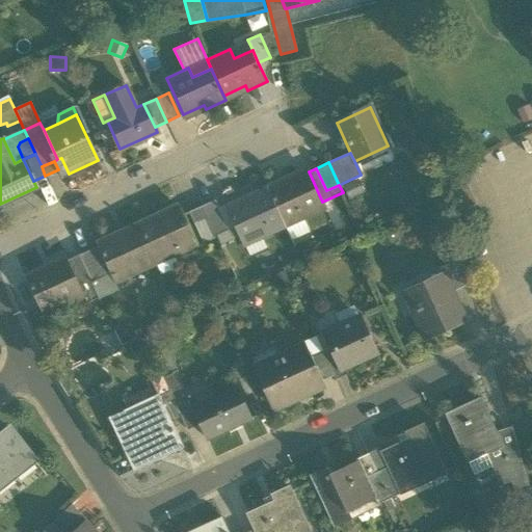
[(266,186),(268,190),(281,217),(298,209),(302,218),(325,208),(322,202),(309,171),(288,181),(286,177),(266,186)]
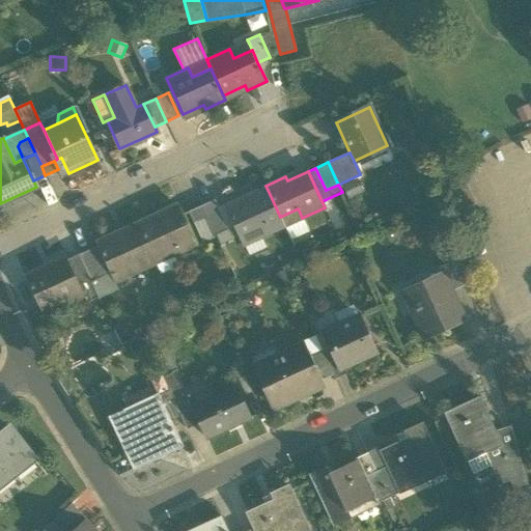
[(357,179),(342,186),(348,200),(363,193),(357,179)]
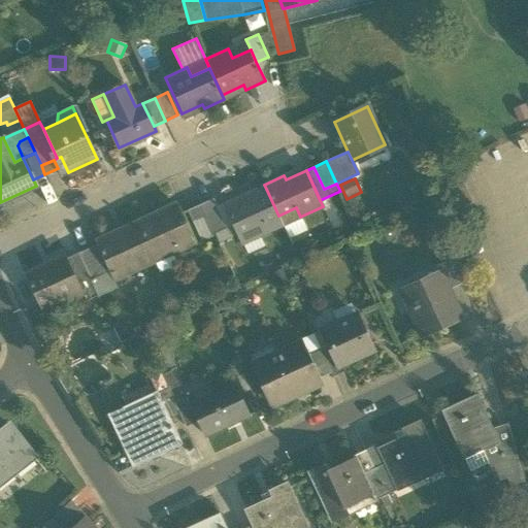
[(283,225),(278,216),(266,189),(245,198),(243,195),(223,204),(233,226),(237,234),(255,226),(260,236),(283,225)]
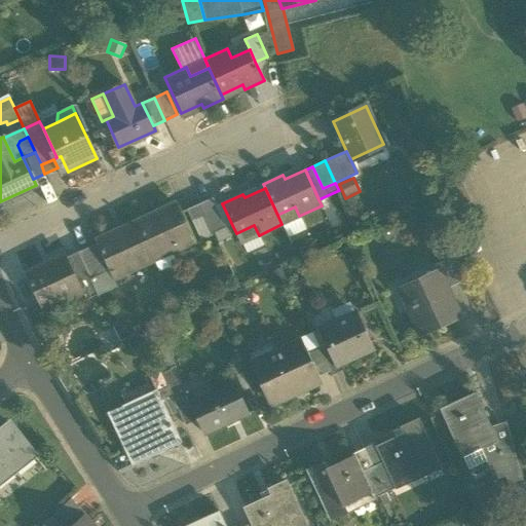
[(212,198),(199,203),(214,233),(232,225),(222,203),(215,207),(212,198)]
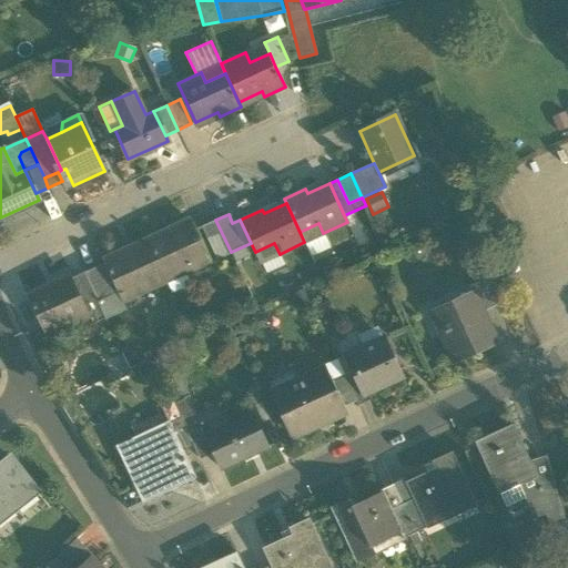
[(213,261),(231,252),(215,220),(198,227),(213,261)]
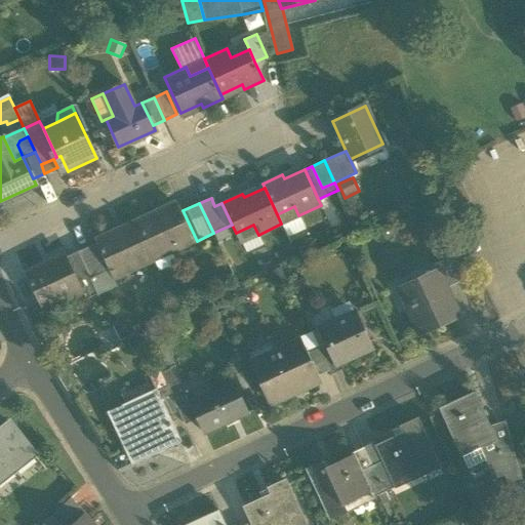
[(135,220),(137,225),(149,250),(166,243),(171,252),(194,242),(177,206),(157,216),(155,211),(135,220)]
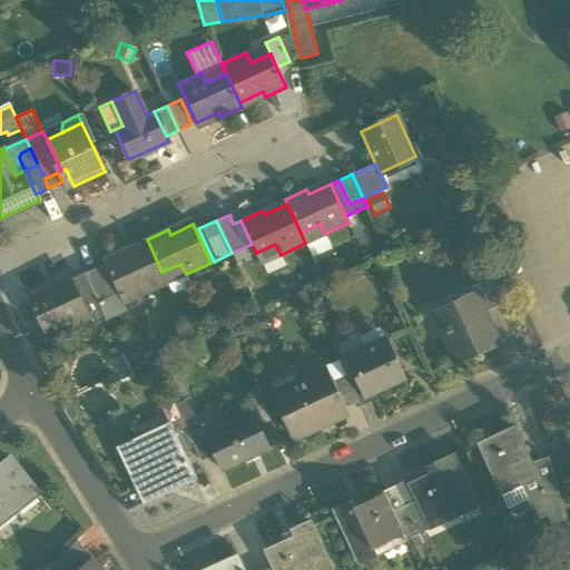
[(320,224),(301,233),(305,243),(324,234),(320,224)]
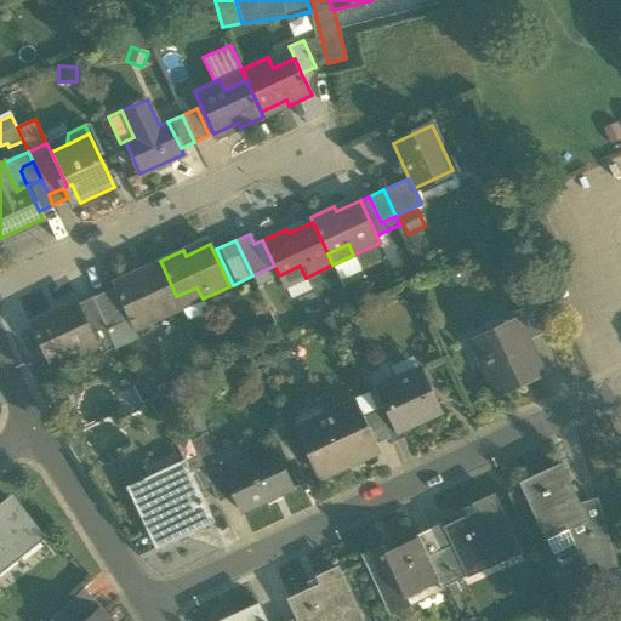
[(360,272),(353,255),(332,265),(341,280),(360,272)]
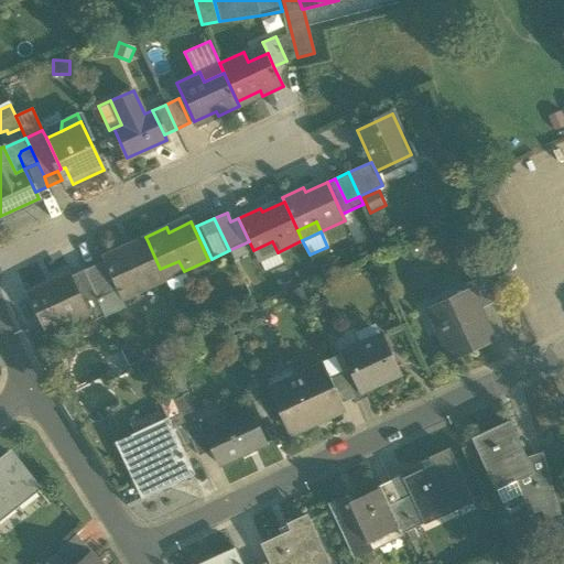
[(165,280),(160,269),(148,241),(123,252),(121,248),(101,257),(104,261),(117,290),(136,281),(140,292),(165,280)]
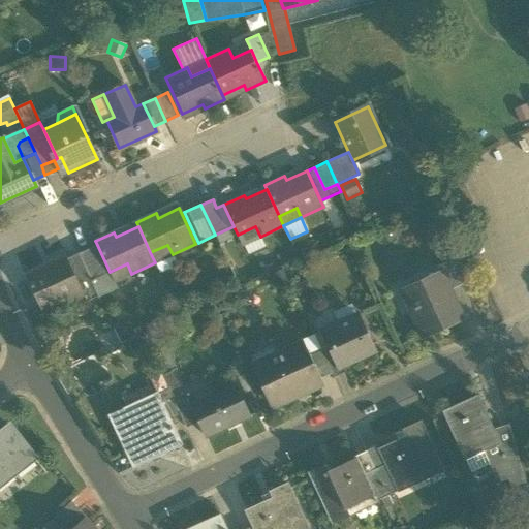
[(234,226),(215,235),(219,244),(238,235),(234,226)]
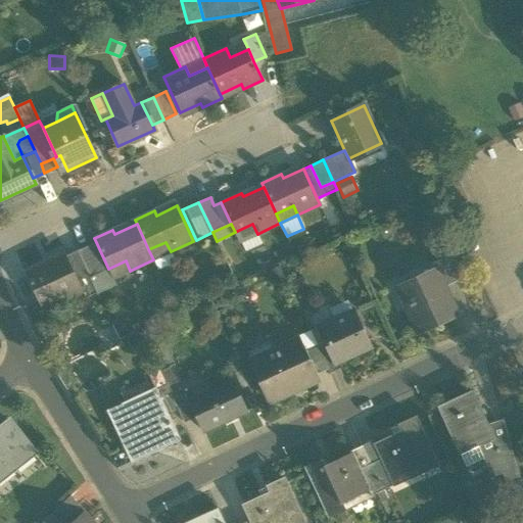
[(257,234),(252,224),(235,232),(239,242),(257,234)]
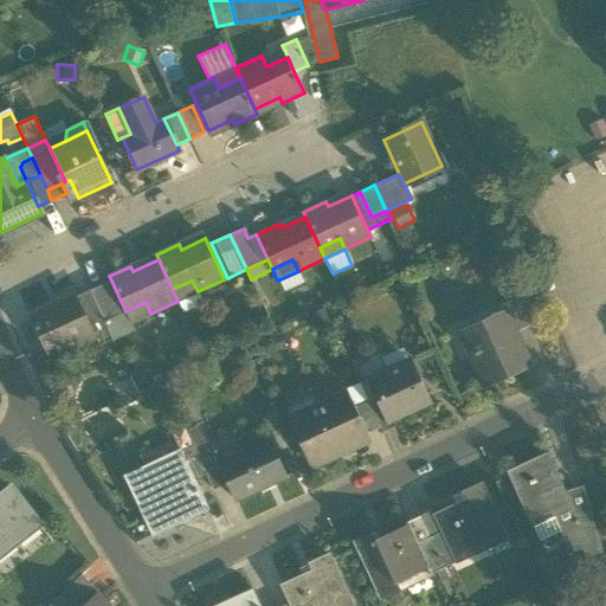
[(298,271),(277,281),(283,292),(304,283),(298,271)]
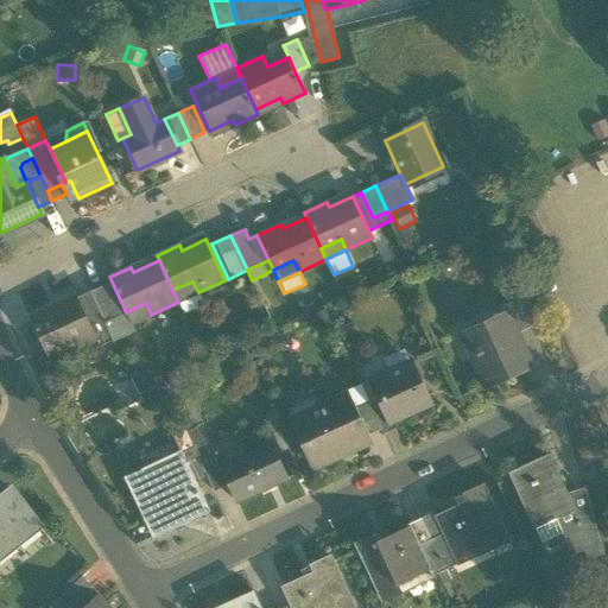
[(112,282),(89,291),(101,317),(112,339),(134,329),(131,323),(126,312),(112,282)]
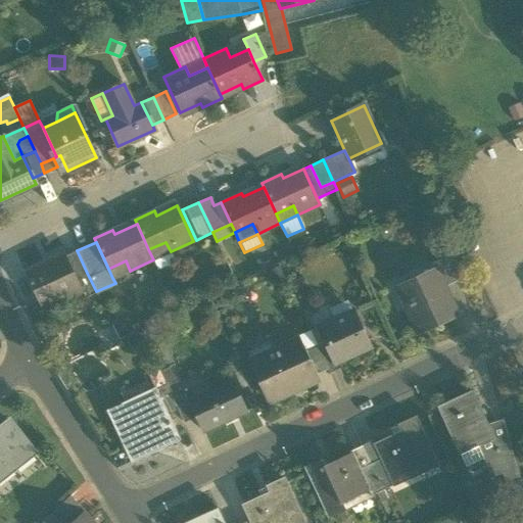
[(148,249),(153,259),(171,251),(165,242),(148,249)]
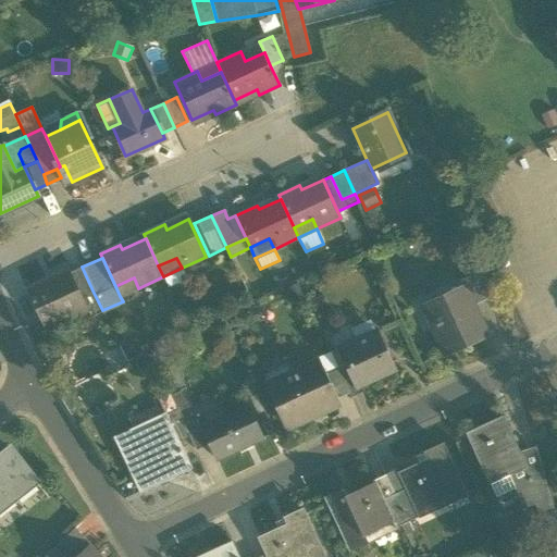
[(82,296),(93,291),(82,267),(71,272),(82,296)]
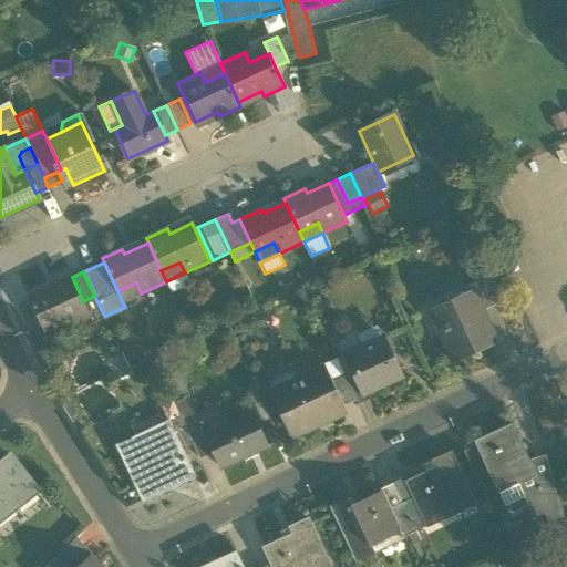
[(185,272),(166,281),(172,292),(191,285),(185,272)]
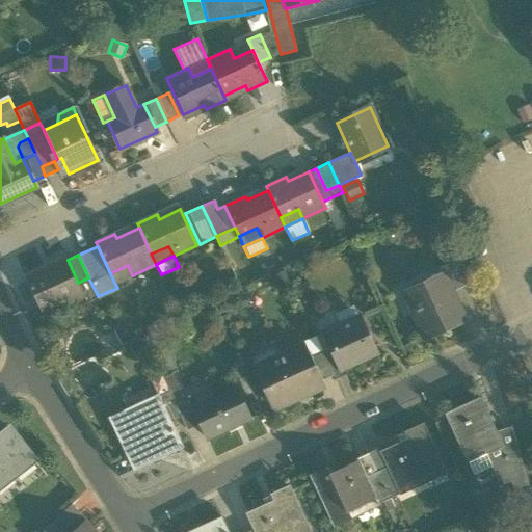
[(443,275),(451,293),(468,285),(460,259),(437,269),(441,275),(443,275)]
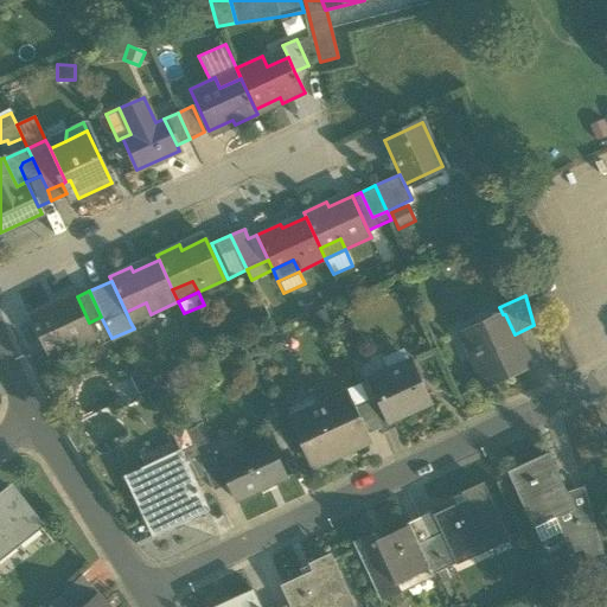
[(44,349),(64,339),(70,351),(96,338),(89,323),(77,296),(52,308),(51,304),(27,314),(30,318),(43,346),(44,349)]
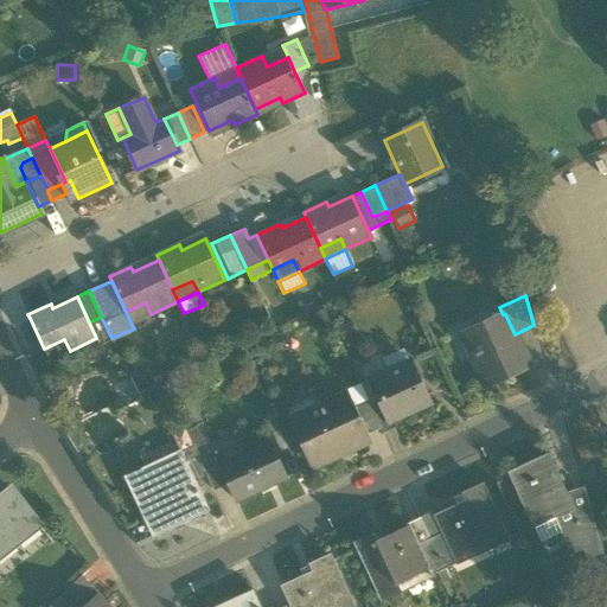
[(131,323),(151,314),(146,302),(126,312),(131,323)]
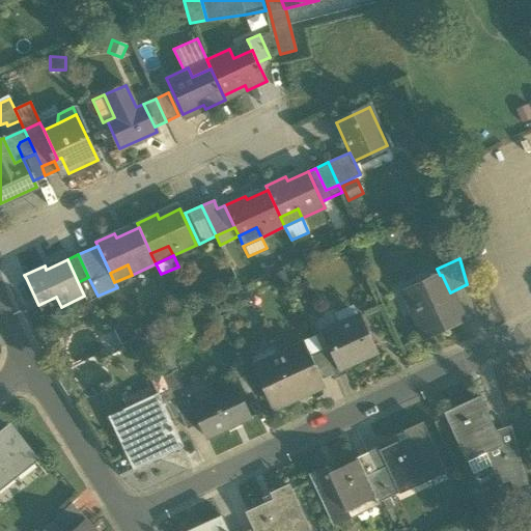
[(271,276),(276,288),(289,282),(283,270),(271,276)]
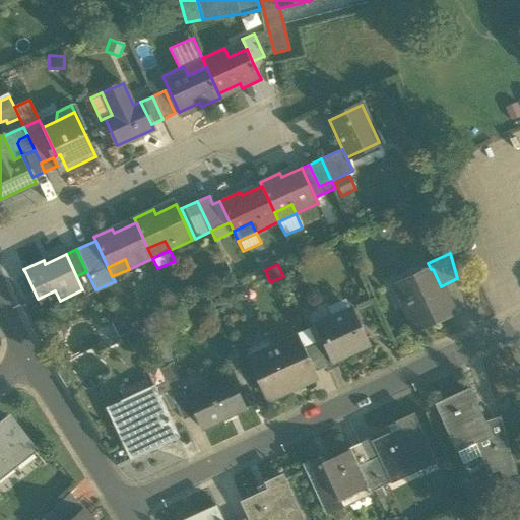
[(403,303),(416,330),(453,314),(441,286),(433,269),(431,269),(396,285),(397,287),(400,285),(407,301),(403,303)]
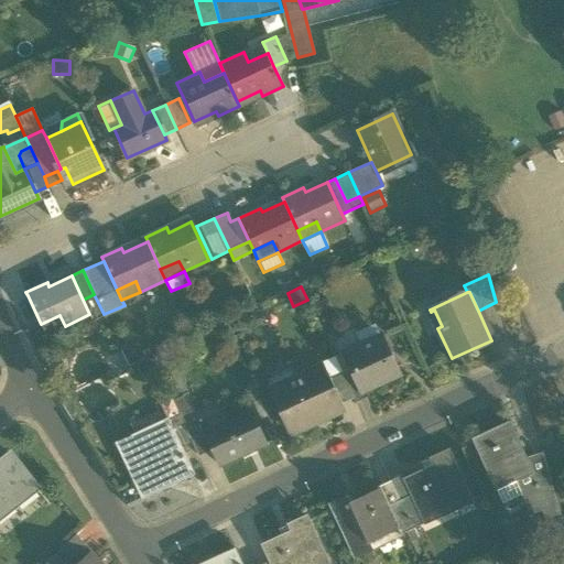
[(89,314),(93,320),(104,314),(94,294),(83,300),(89,314)]
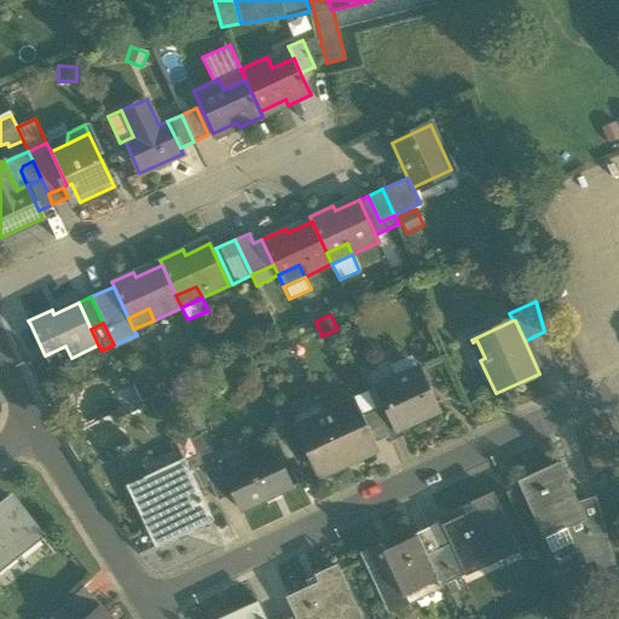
[(343,334),(350,347),(364,341),(358,328),(343,334)]
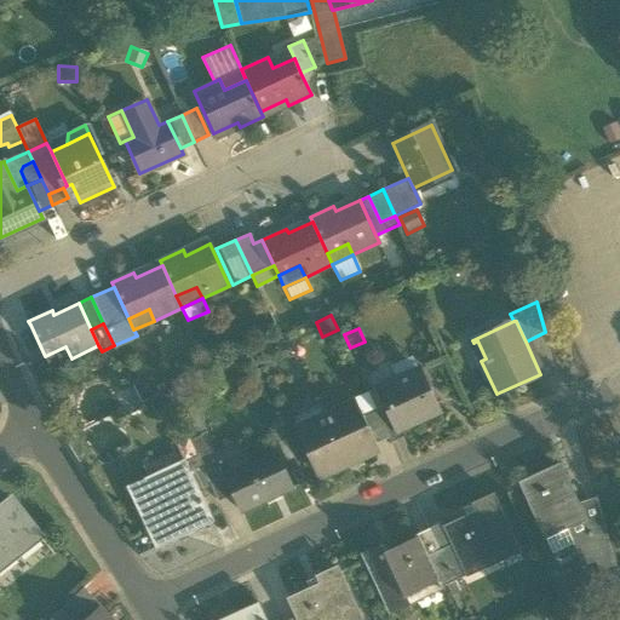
[(474,343),(481,361),(486,359),(477,340),(474,343)]
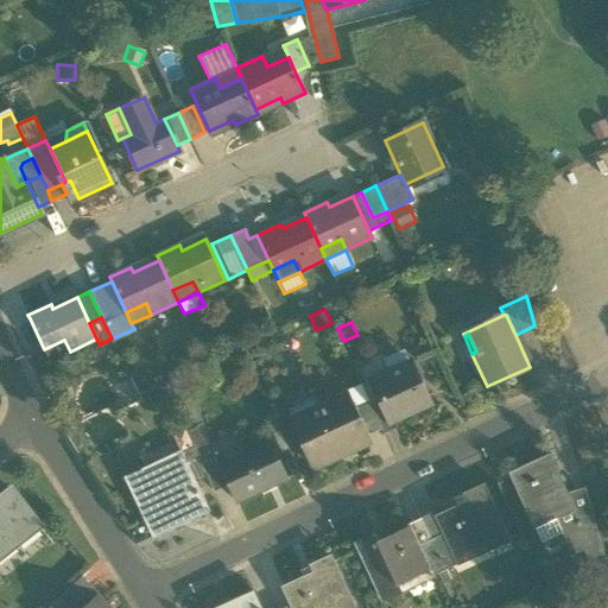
[(50,360),(70,352),(64,340),(44,349),(50,360)]
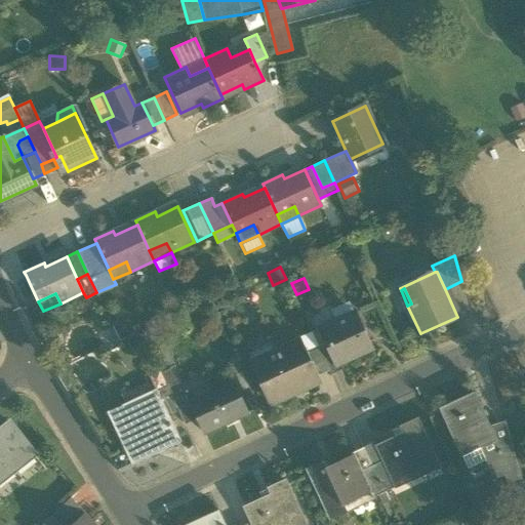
[(335,320),(354,312),(350,301),(331,310),(335,320)]
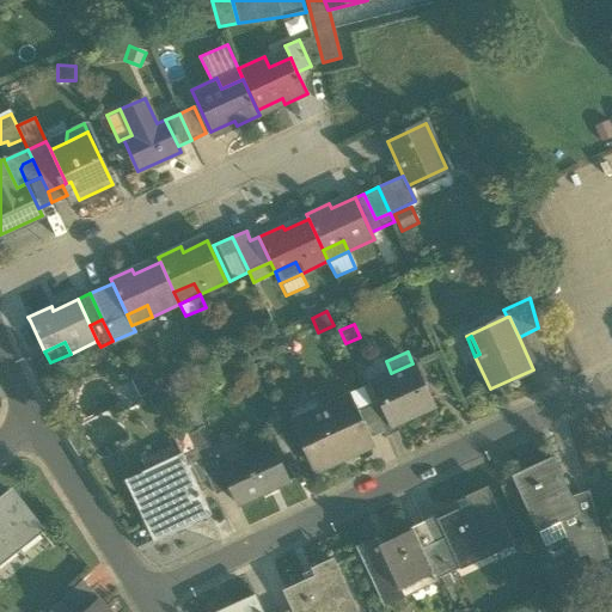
[(384,398),(396,423),(398,422),(433,407),(412,363),(391,373),(375,380),(384,398)]
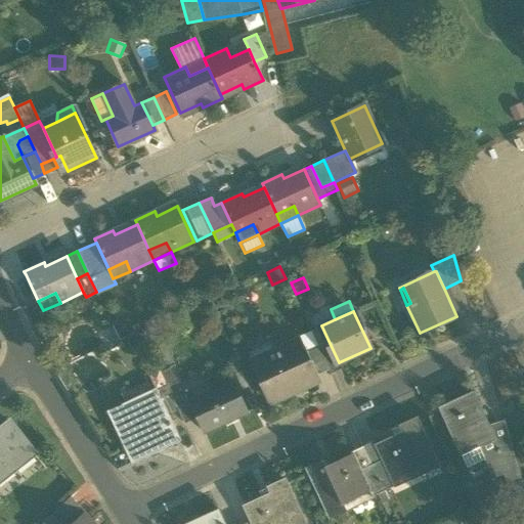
[(310,331),(317,346),(329,341),(321,325),(310,331)]
